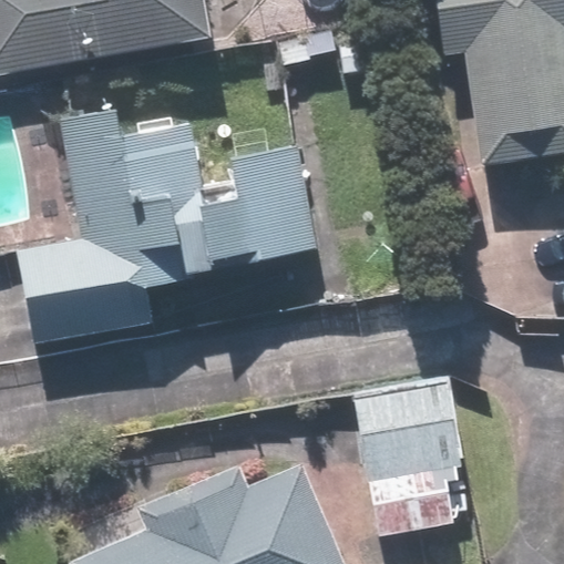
[(0,69),(213,29),(206,0),(0,0),(0,69)]
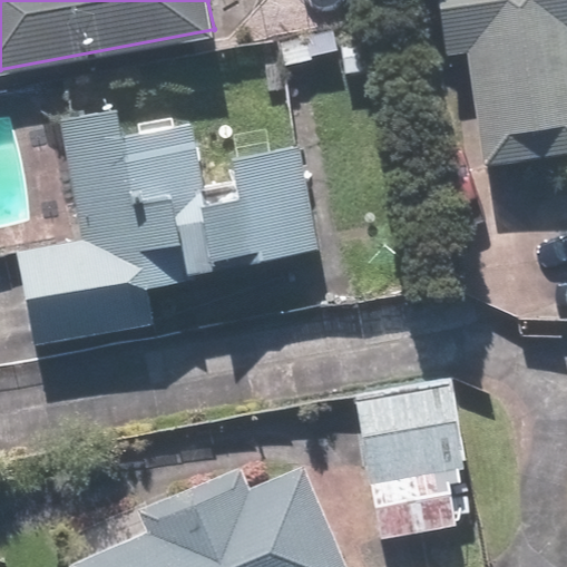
[(566,0),(439,0),(446,51),(466,49),(479,157),(566,145),(566,0)]
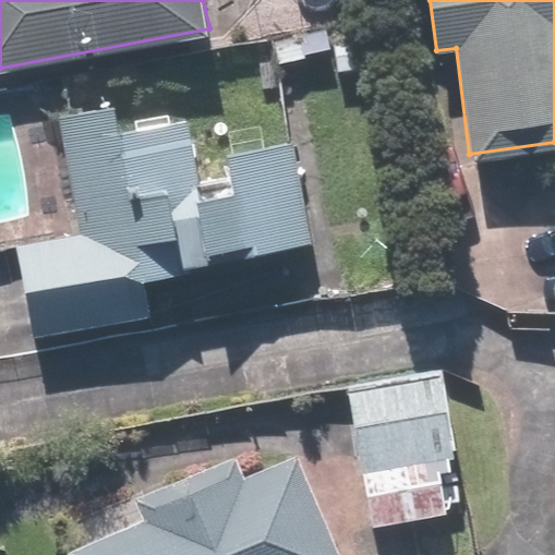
[(234,189),(201,194),(188,120),(120,132),(118,120),(68,129),(85,231),(11,244),(28,340),(152,318),(144,275),(310,246),(291,139),(227,149),(234,189)]
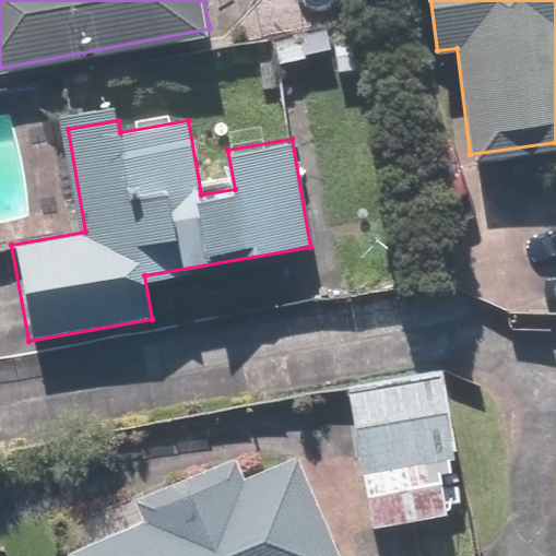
[(373,524),(448,511),(441,475),(459,472),(442,378),(350,393),(373,524)]
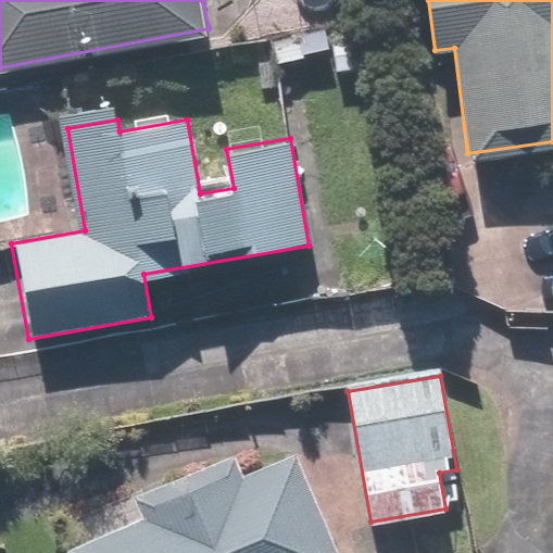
[(73,549),(74,552),(339,552),(298,455),(238,480),(229,461),(140,498),(148,518),(73,549)]
